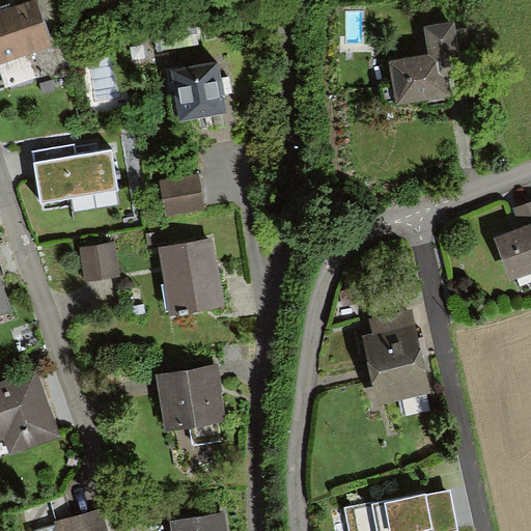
[(53,47),(36,0),(30,0),(0,10),(0,63),(31,54),(53,47)]
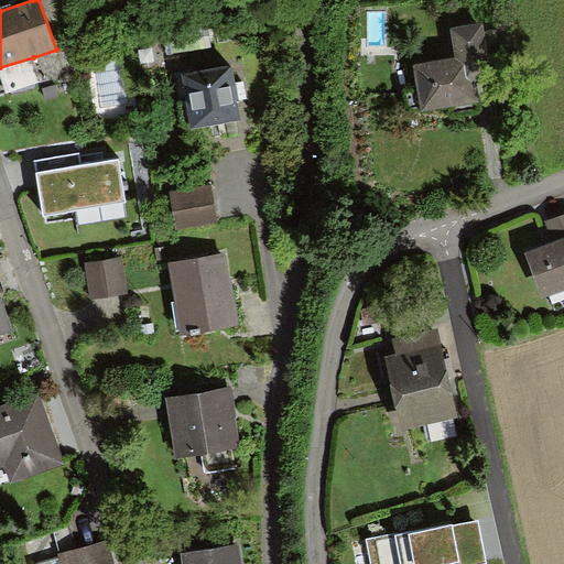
[(451,32),(456,60),(414,66),(422,115),(479,106),(474,73),(490,71),(484,26),(451,32)]
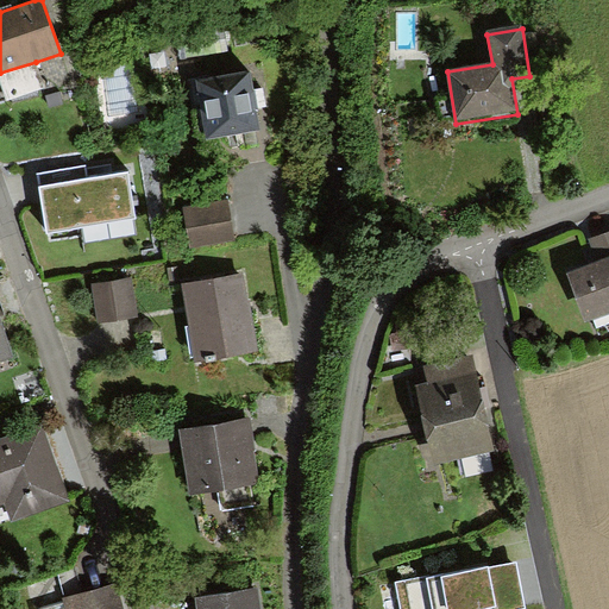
[(36,62),(0,73),(0,82),(5,100),(44,88),(36,62)]
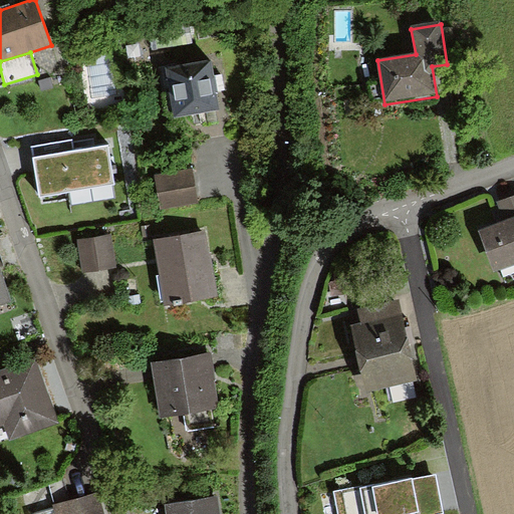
[(220,110),(212,59),(165,66),(173,118),(220,110)]
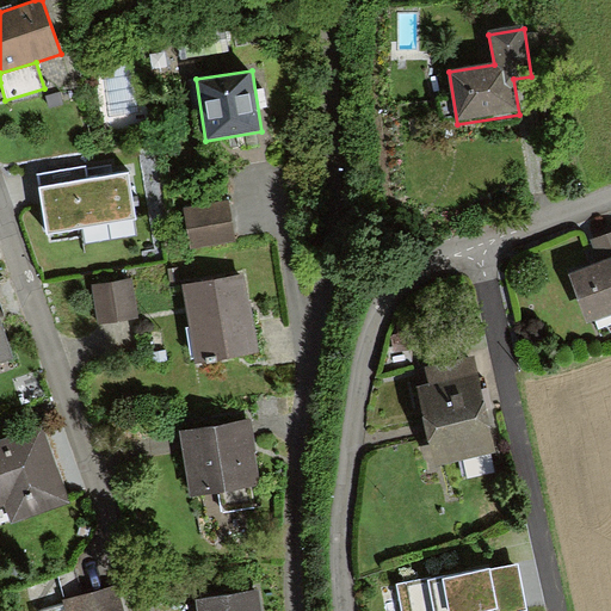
[(130,172),(90,179),(88,166),(36,176),(47,234),(139,217),(130,172)]
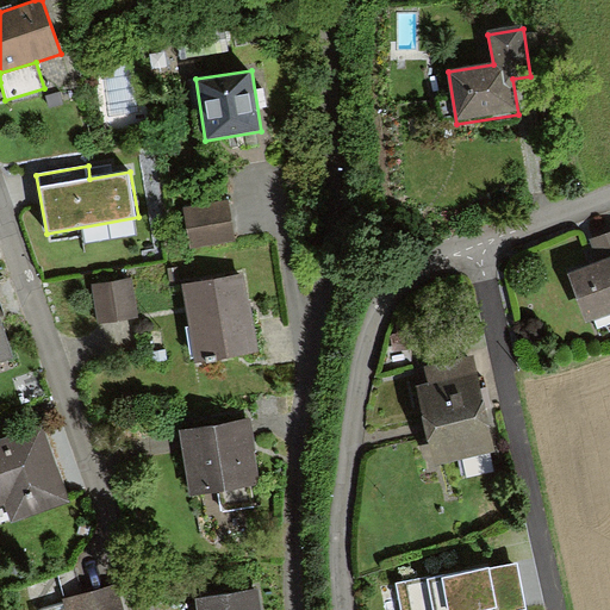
[(234,240),(228,200),(185,207),(191,246),(234,240)]
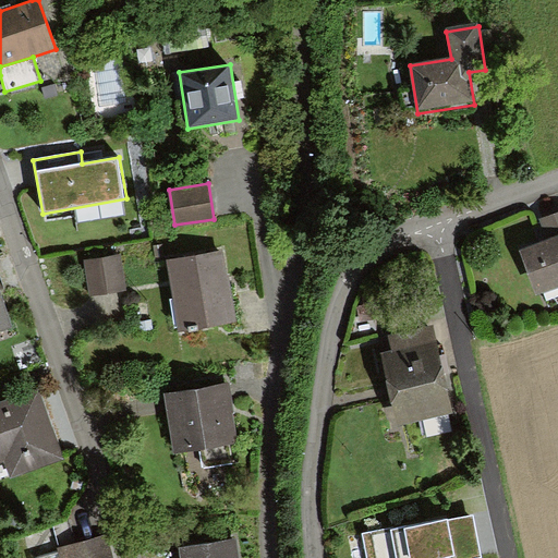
[(546,240),(521,249),(534,286),(557,277),(557,208),(537,216),(546,240)]
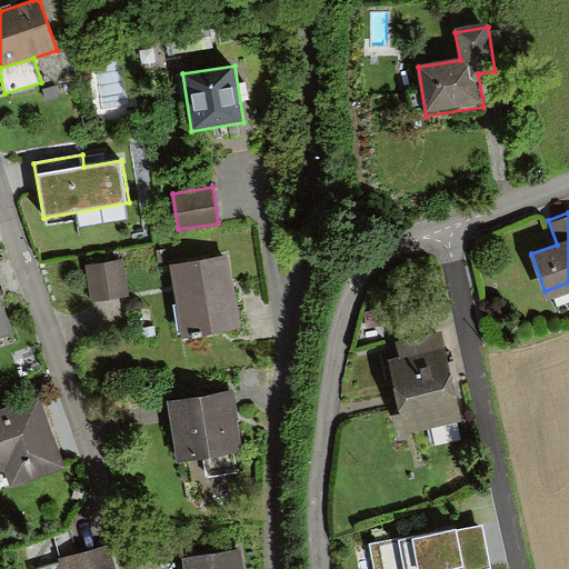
[(230,257),(171,266),(181,335),(240,326),(230,257)]
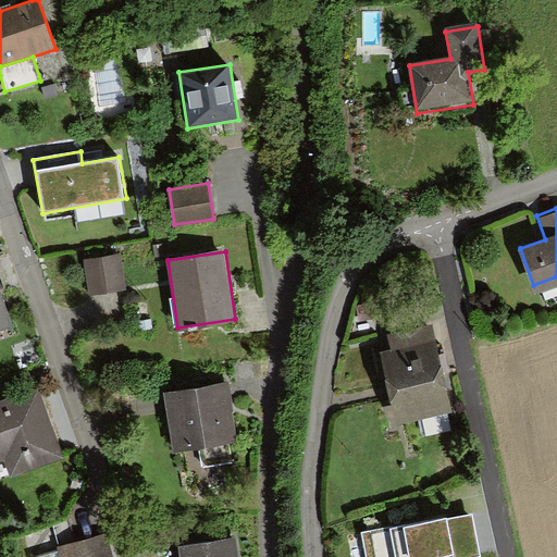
[(122,255),(85,259),(89,293),(126,288),(122,255)]
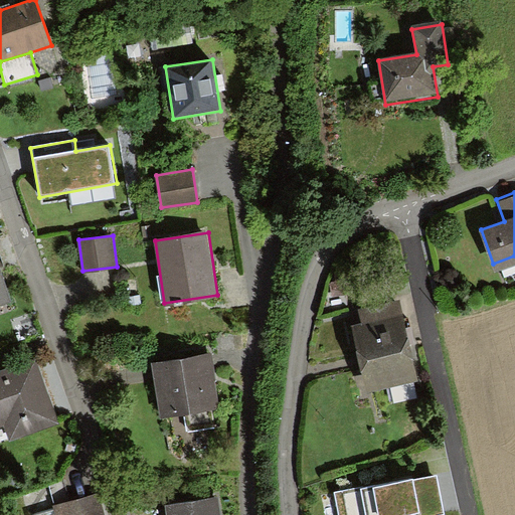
[(0,269),(0,304),(11,300),(0,269)]
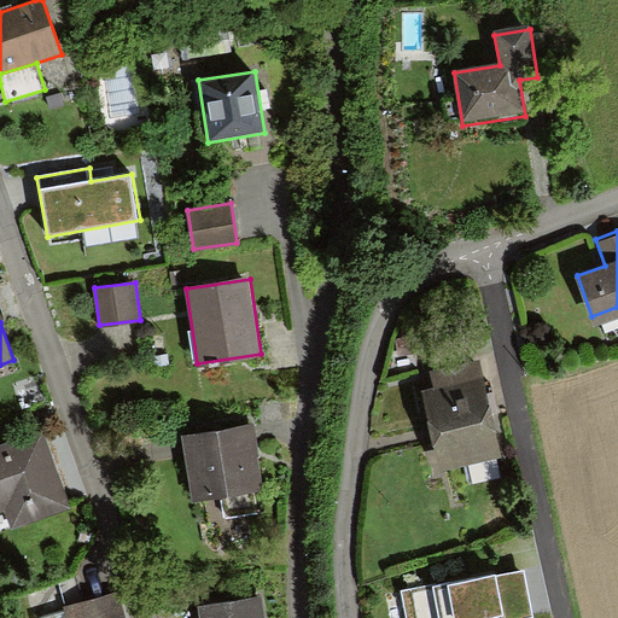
[(487,362),(431,373),(444,447),(501,437),(487,362)]
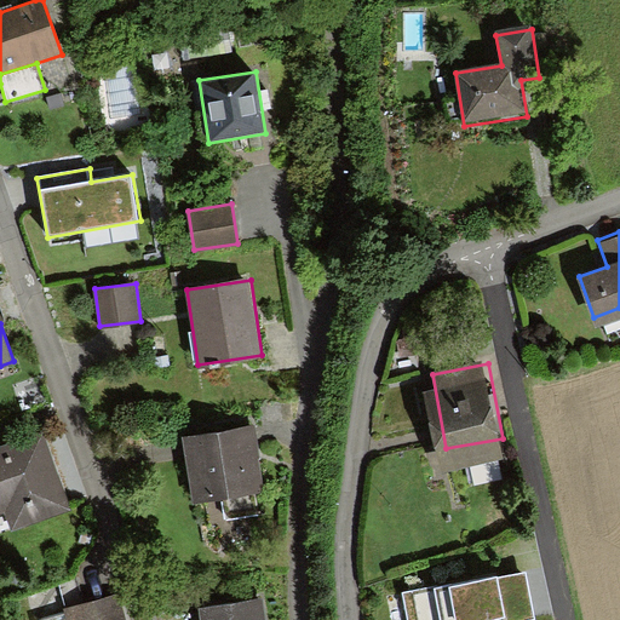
[(254,430),(185,438),(194,504),(222,500),(224,522),(260,517),(257,494),(263,493),(254,430)]
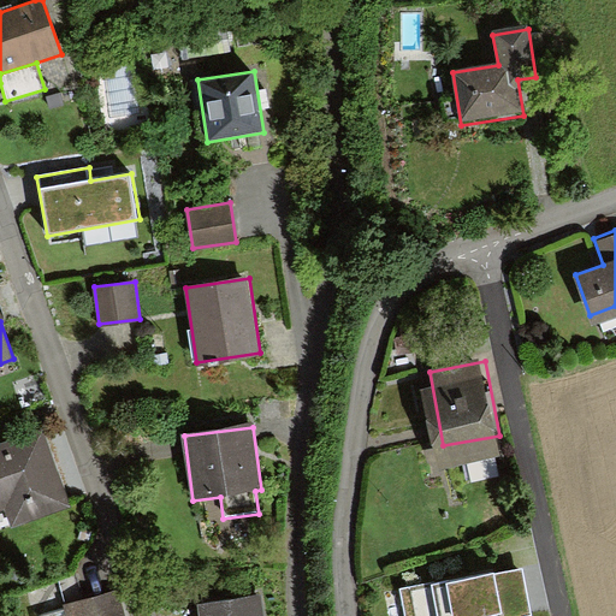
[(43,430),(0,444),(0,514),(6,511),(11,525),(70,504),(43,430)]
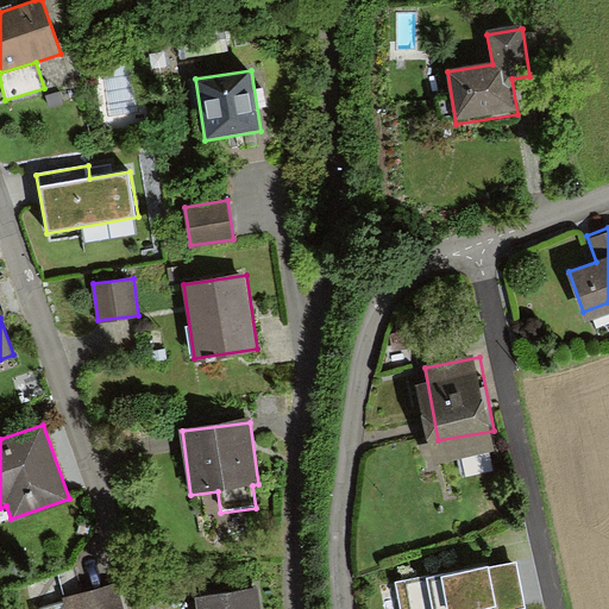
[(385,608),(500,608),(522,604),(514,562),(382,588),(385,608)]
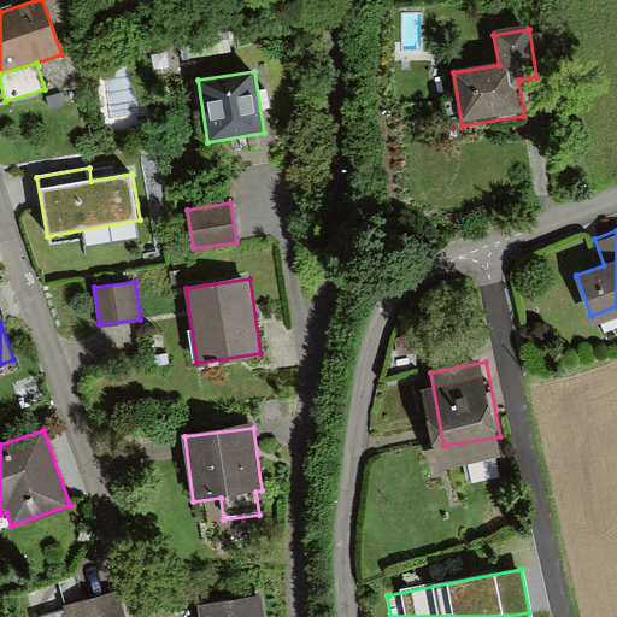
[(125,616),(119,592),(64,607),(66,616),(125,616)]
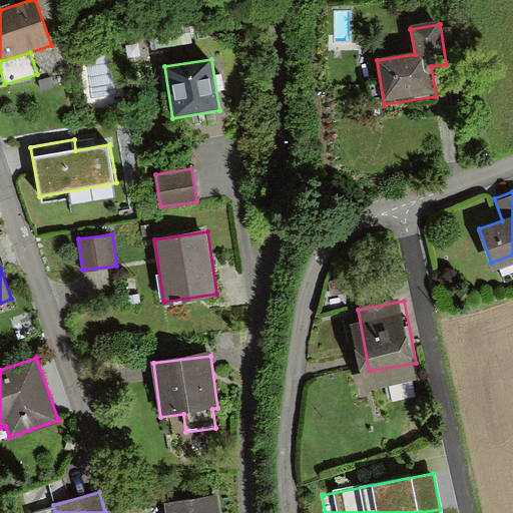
[(217,512),(215,497),(165,504),(166,512),(217,512)]
